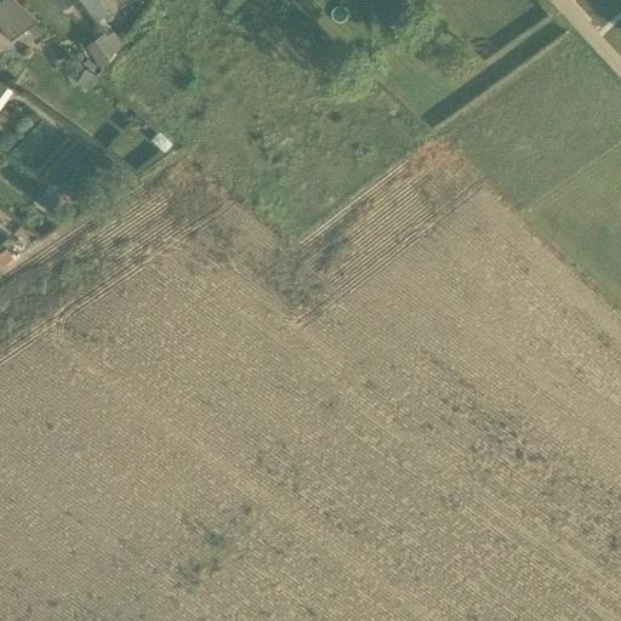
[(13,0),(1,0),(0,1),(0,26),(11,41),(39,22),(13,0)]
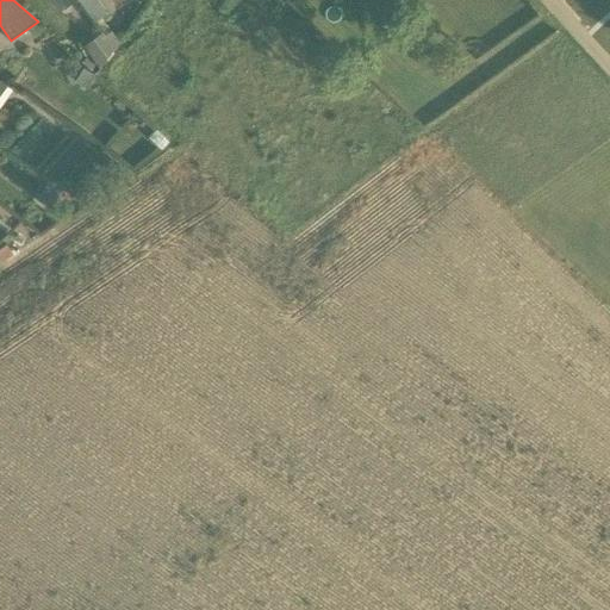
[(116,48),(106,35),(105,32),(85,47),(100,68),(116,48)]
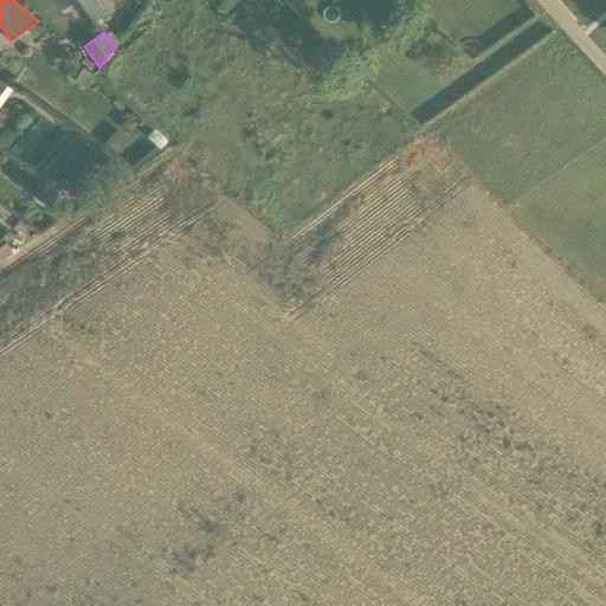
[(85,90),(95,75),(83,68),(73,83),(85,90)]
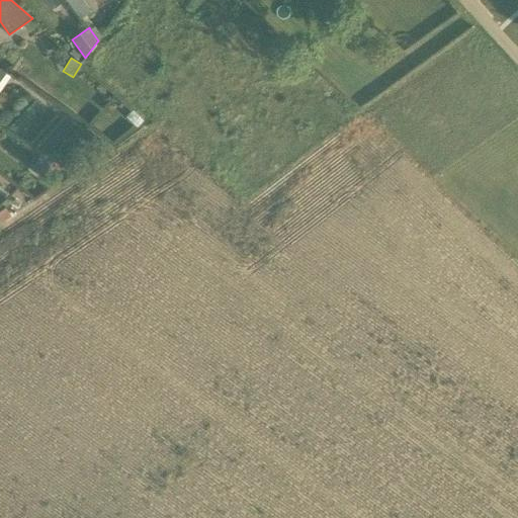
[(98,143),(96,147),(103,152),(106,147),(98,143)]
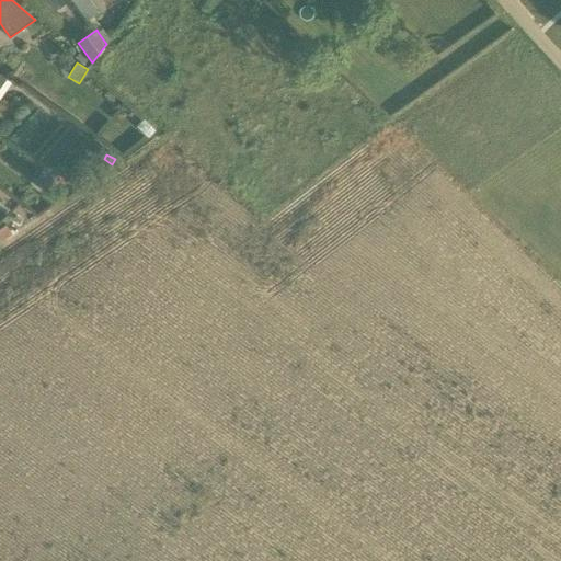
[(37,180),(49,185),(55,175),(43,169),(37,180)]
